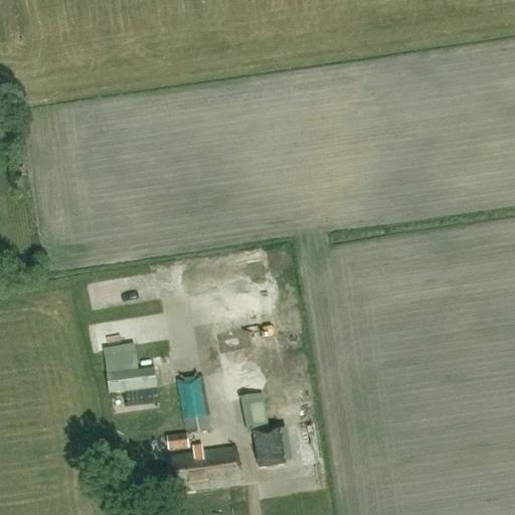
[(231,283),(234,301),(248,298),(245,280),(231,283)]
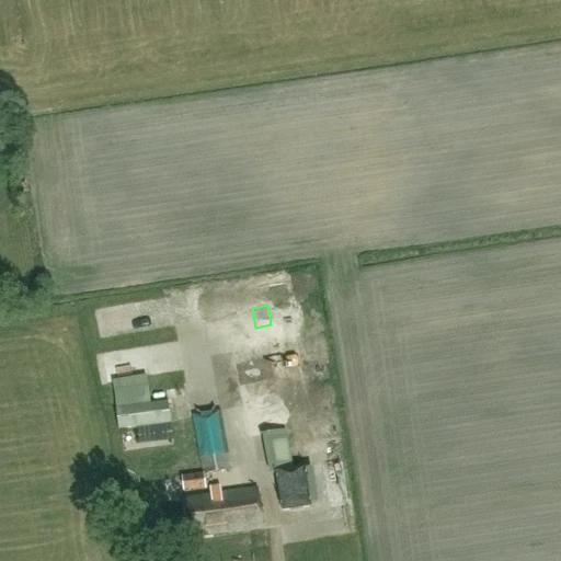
[(278,374),(271,327),(251,330),(249,309),(236,311),(252,426),(277,423),(271,375),(278,374)]
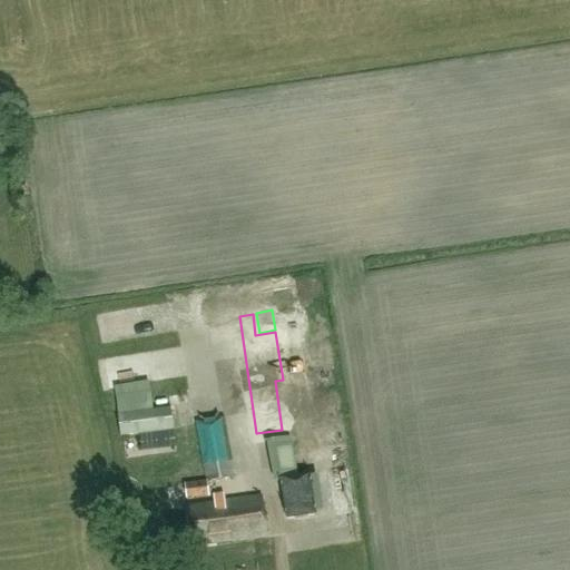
[(135,357),(109,361),(112,390),(159,384),(156,353),(135,355),(135,357)]
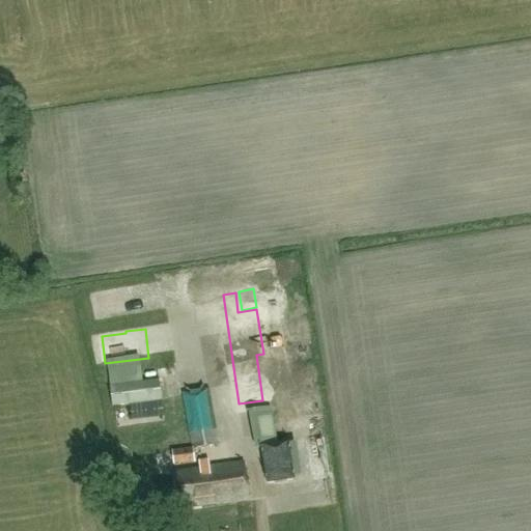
[(160,378),(111,384),(112,406),(163,401),(160,378)]
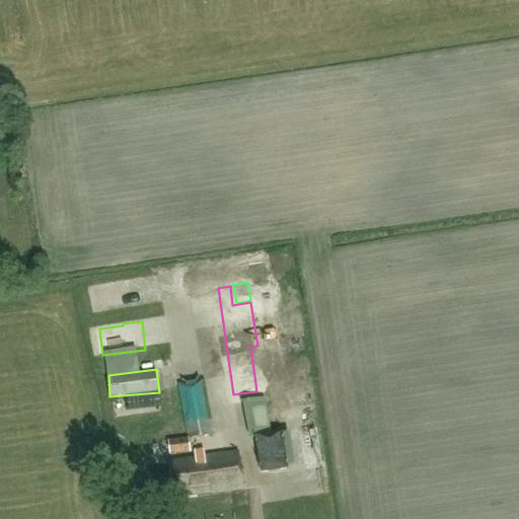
[(213,433),(204,380),(178,384),(188,438),(213,433)]
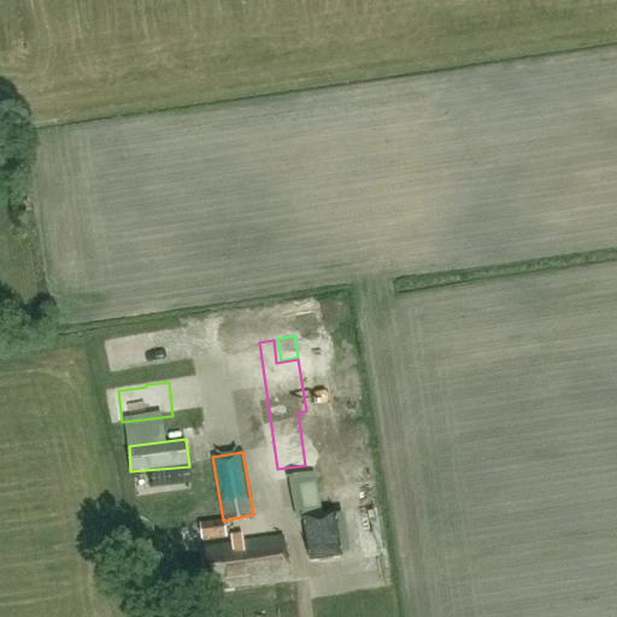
[(315,474),(289,479),(297,521),(305,519),(312,560),(340,556),(342,560),(365,558),(357,505),(333,509),(334,513),(323,516),(316,474),(315,474)]
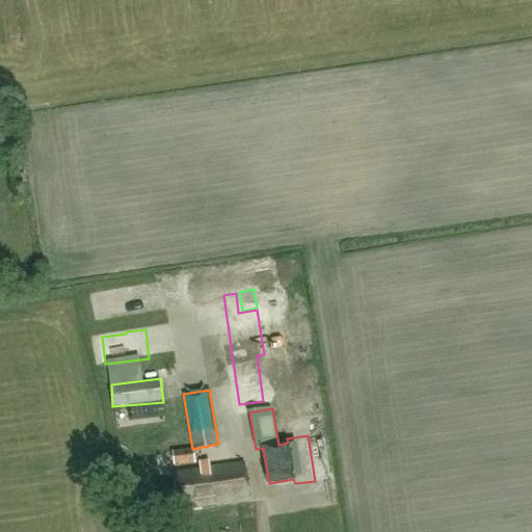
[(173,468),(194,466),(192,451),(171,453),(173,468)]
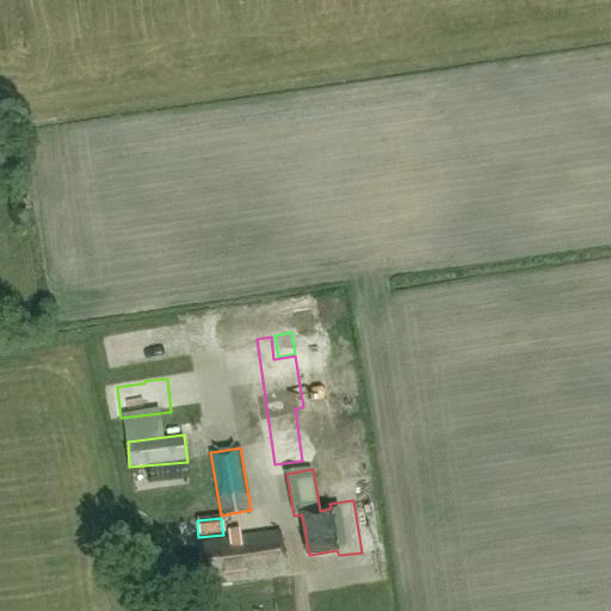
[(202,542),(208,584),(288,572),(282,530),(202,542)]
